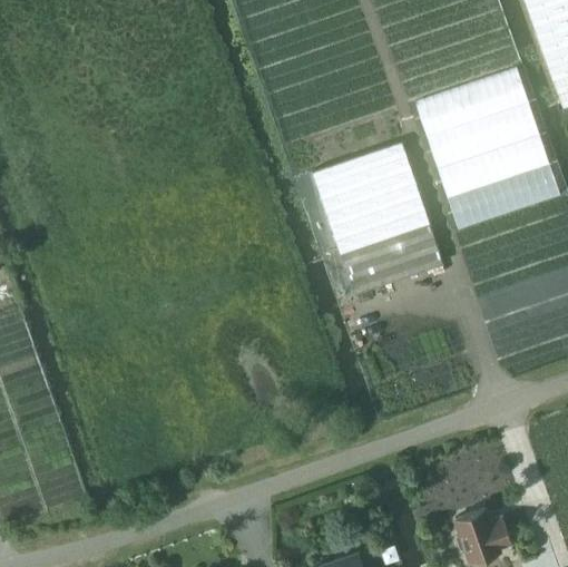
[(567,0),(525,0),(562,108),(567,106),(567,0)]
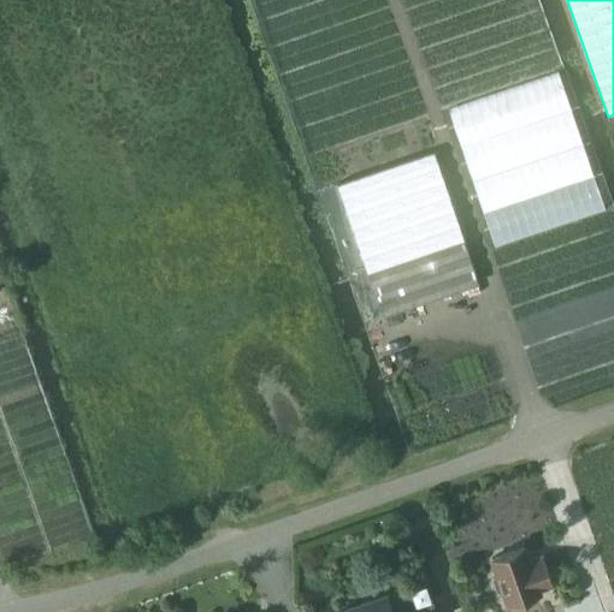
[(382,318),(430,301),(478,285),(435,153),(338,186),(382,318)]
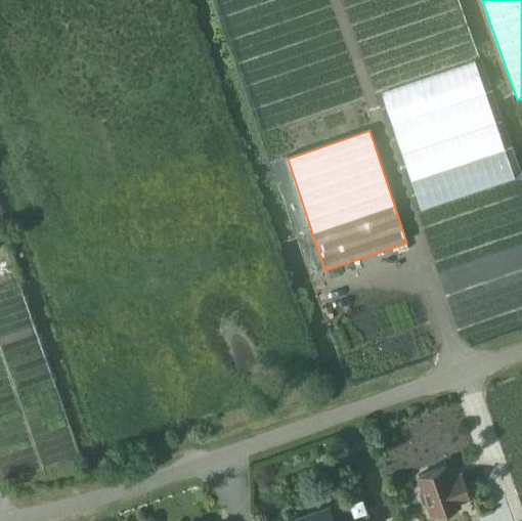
[(449,480),(445,468),(419,478),(424,493),(419,494),(423,507),(428,505),(432,518),(460,509),(458,504),(470,500),(462,476),(449,480)]
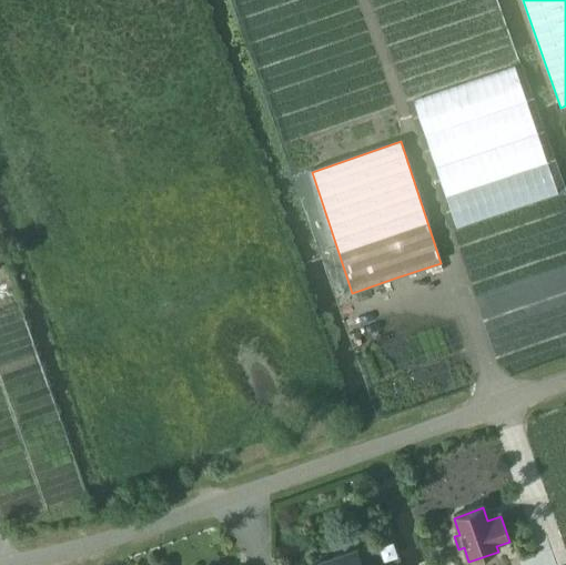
[(394,547),(381,552),(385,564),(388,564),(397,561),(394,547)]
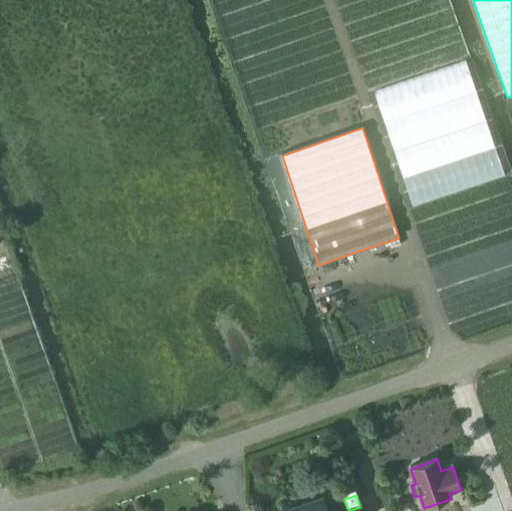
[(326,510),(322,499),(291,510),(326,510)]
